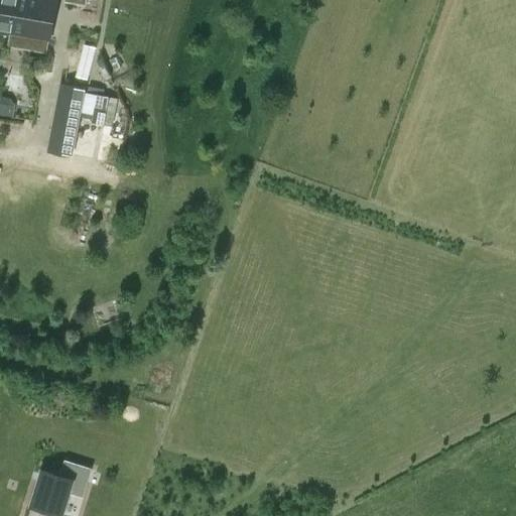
[(0,0),(0,26),(10,29),(7,43),(45,50),(55,0),(53,0),(0,0)]
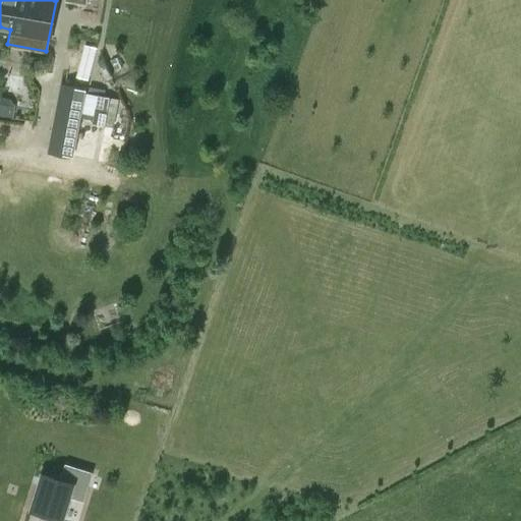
[(83,36),(73,34),(67,58),(62,82),(48,154),(71,157),(84,87),(81,85),(91,45),(81,43),(83,36)]
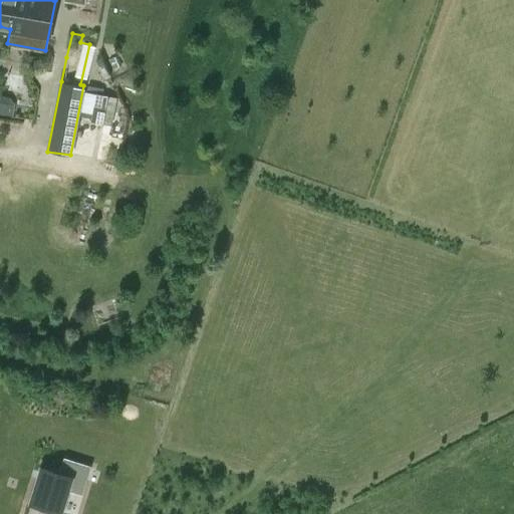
[(106,96),(86,92),(82,115),(91,117),(90,122),(101,124),(106,96)]
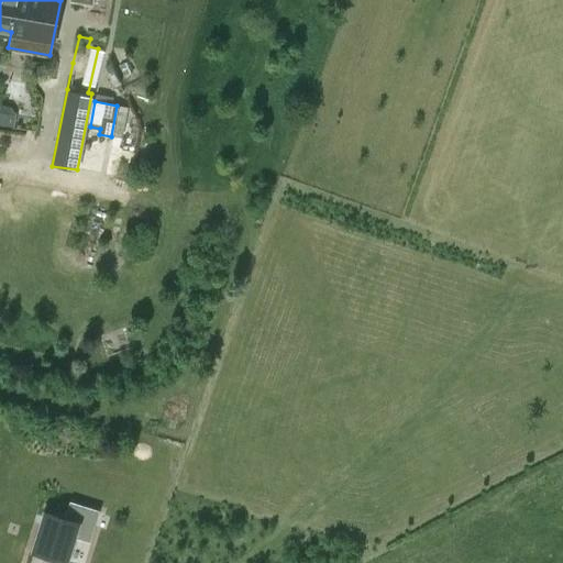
[(15,113),(0,110),(0,125),(13,128),(15,113)]
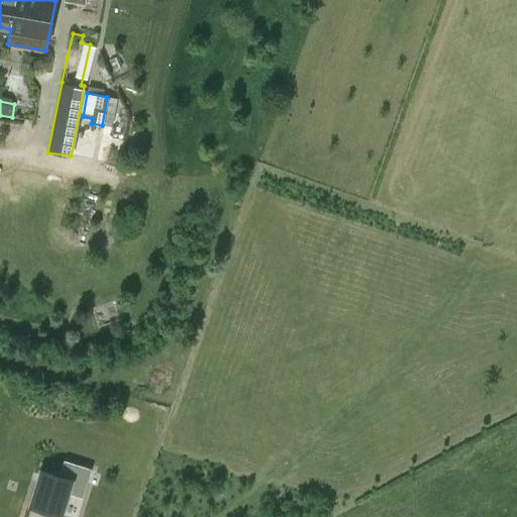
[(62,515),(69,492),(82,496),(91,470),(66,461),(61,476),(42,471),(31,506),(62,515)]
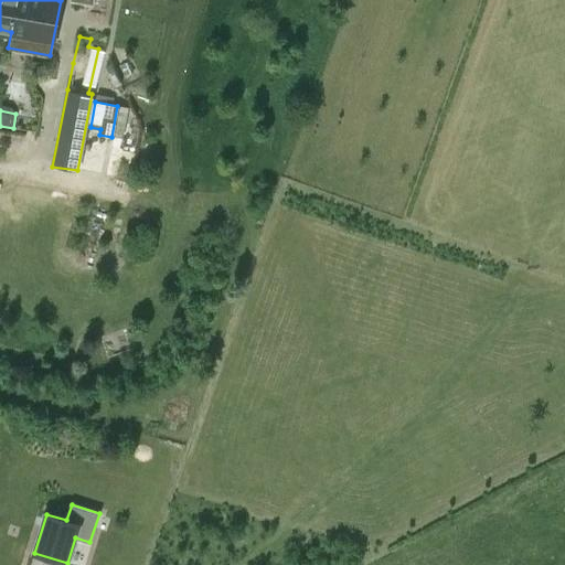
All buildings are outlined.
